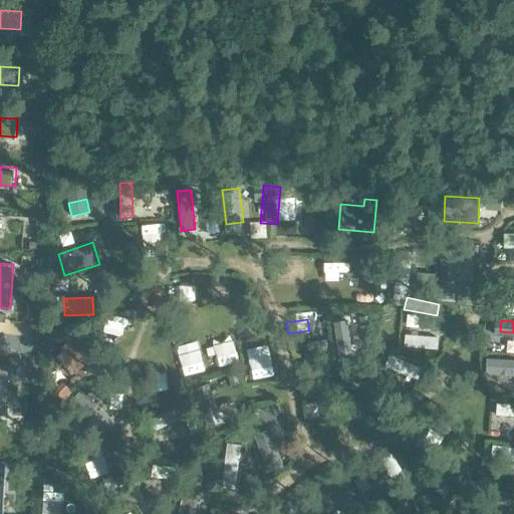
[(359,324),(327,337),(331,348),(363,335),(359,324)]
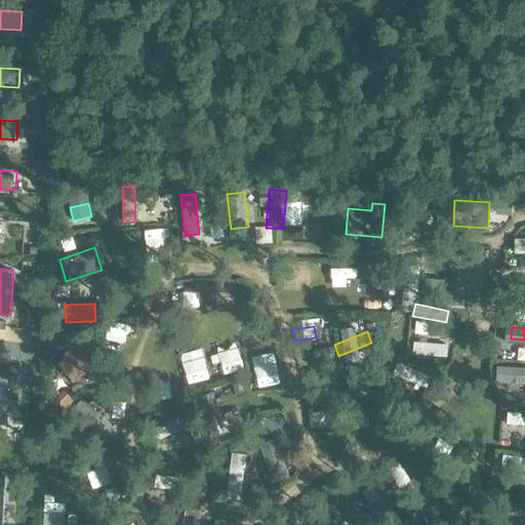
[(64,360),(58,364),(74,384),(80,378),(98,363),(102,360),(83,337),(69,350),(72,353),(64,360)]
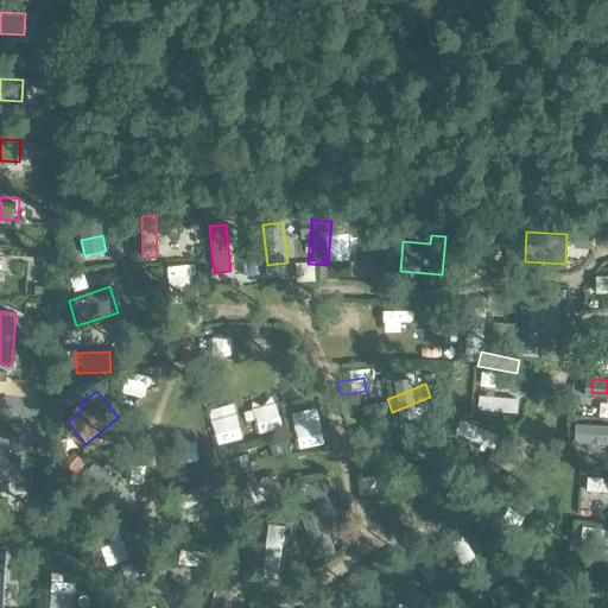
[(461,420),(456,434),(494,449),(500,437),(461,420)]
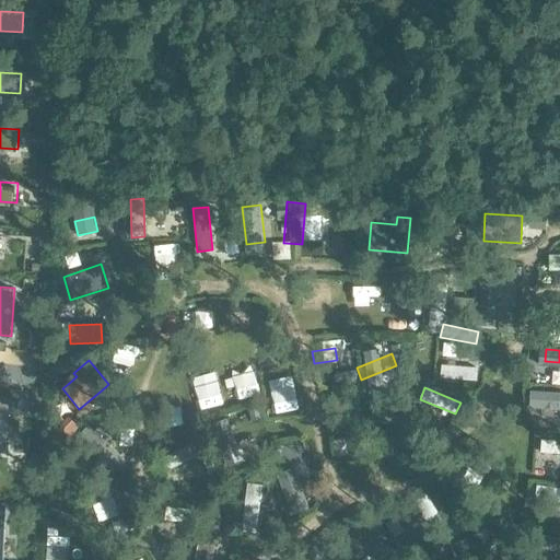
[(559,392),(545,392),(544,404),(559,405),(559,392)]
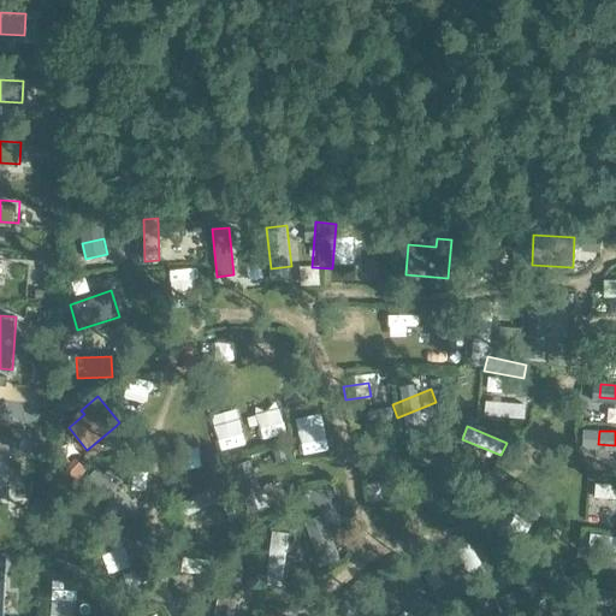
[(0,434),(0,503),(12,503),(15,436),(0,434)]
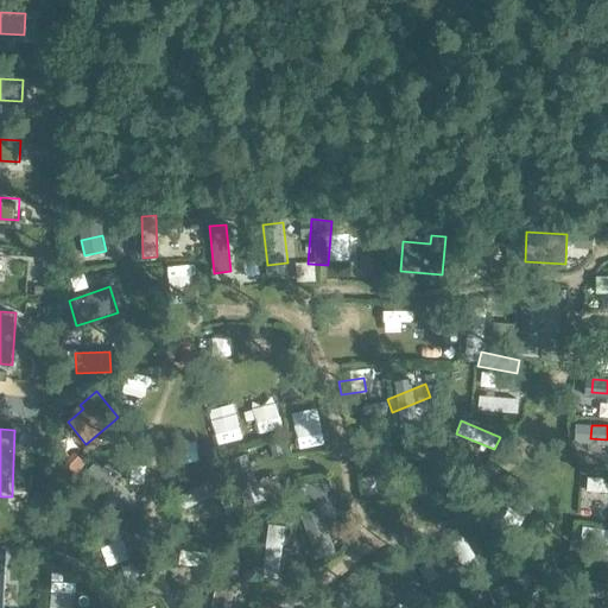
[(271,448),(244,456),(247,469),(276,460),(271,448)]
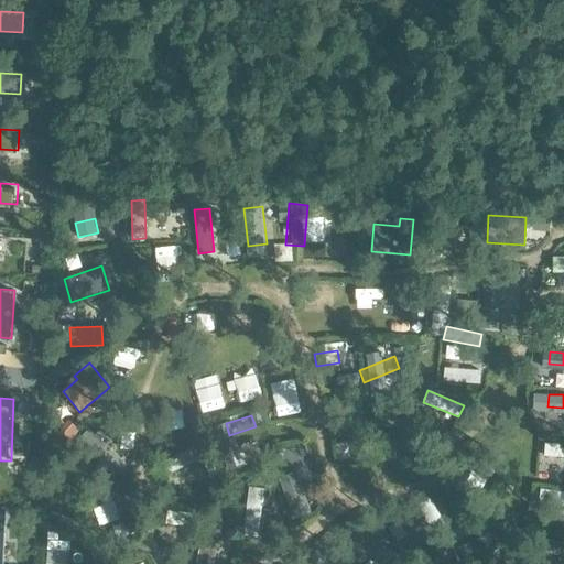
[(563,444),(545,444),(544,456),(563,456),(563,444)]
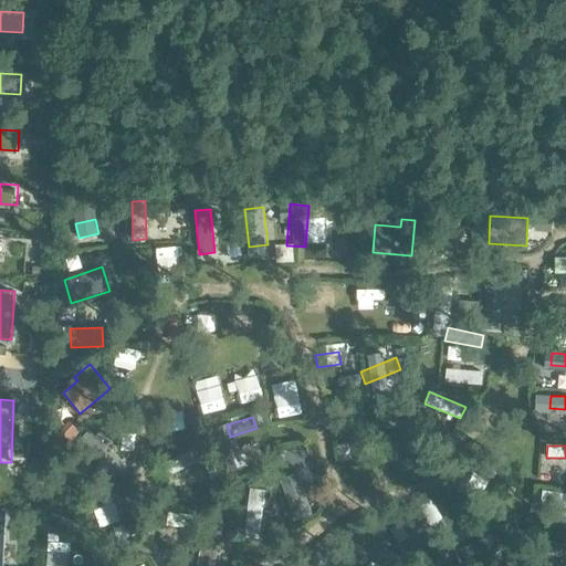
[(198,447),(166,462),(171,474),(190,465),(192,471),(198,469),(195,463),(203,459),(198,447)]
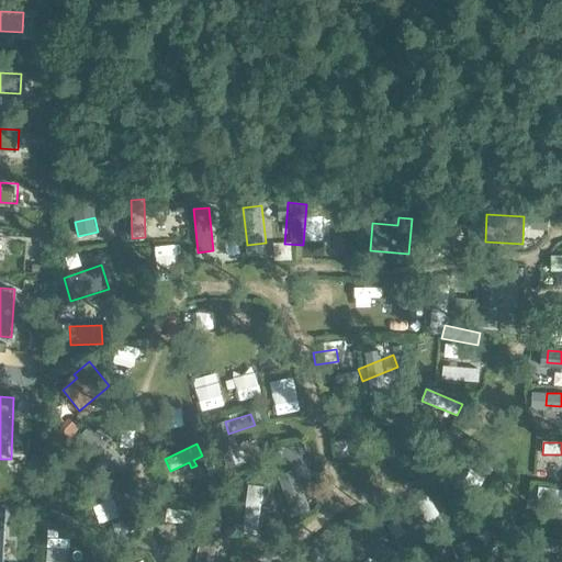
[(298,476),(281,508),(292,514),(308,482),(298,476)]
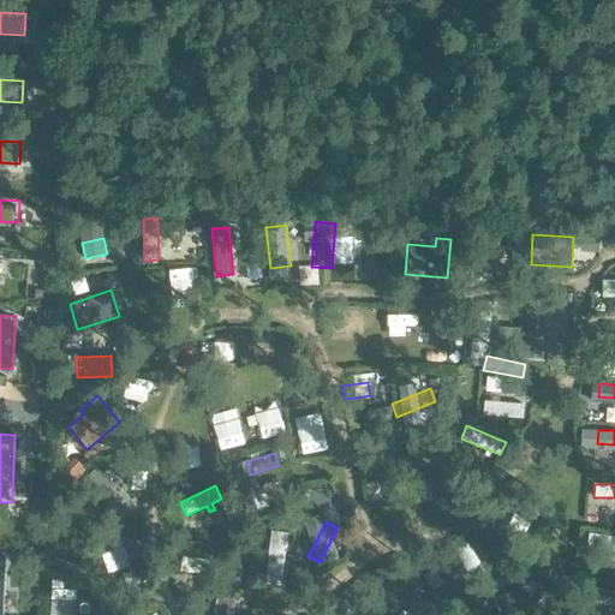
[(272,531),(266,583),(281,585),(286,550),(293,550),(294,542),(287,541),(287,532),(272,531)]
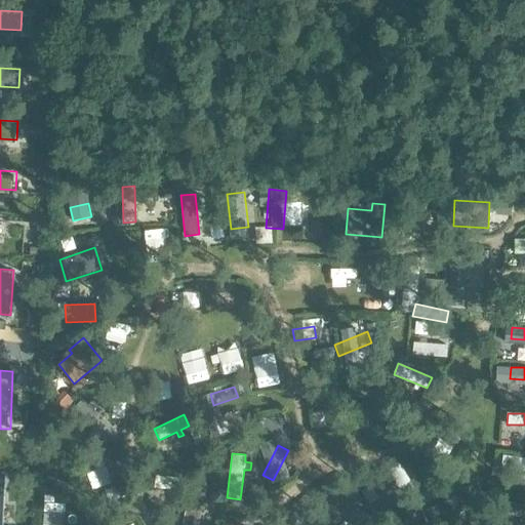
[(524,457),(503,455),(501,468),(524,471),(524,475),(524,457)]
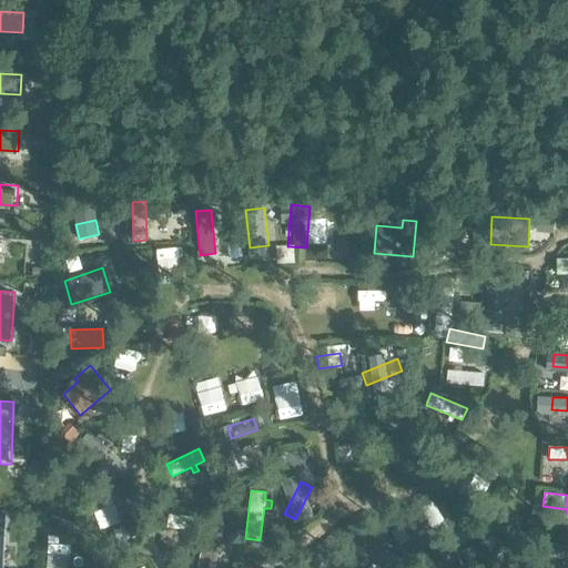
[(433,503),(422,508),(438,536),(449,529),(433,503)]
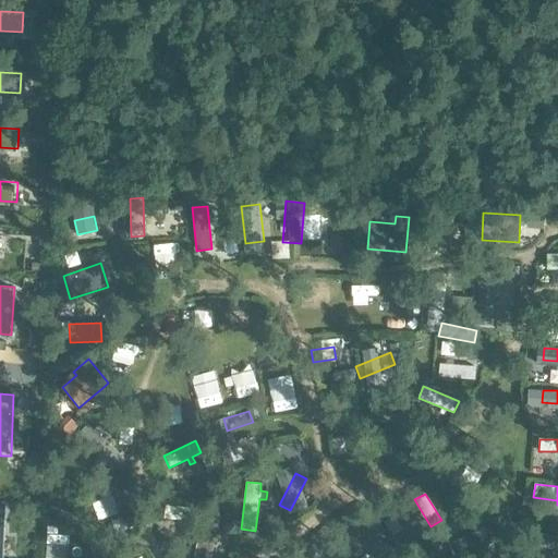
[(166,506),(165,518),(193,520),(194,508),(166,506)]
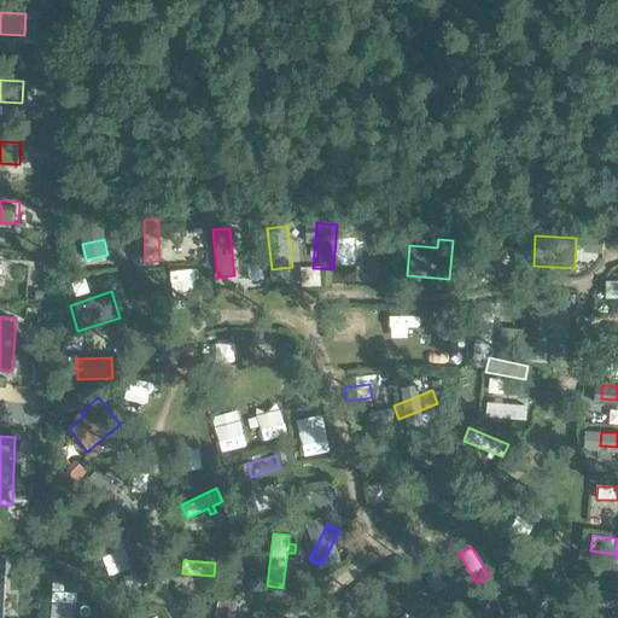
[(226,566),(216,617),(225,617),(233,617),(244,570),(226,566)]
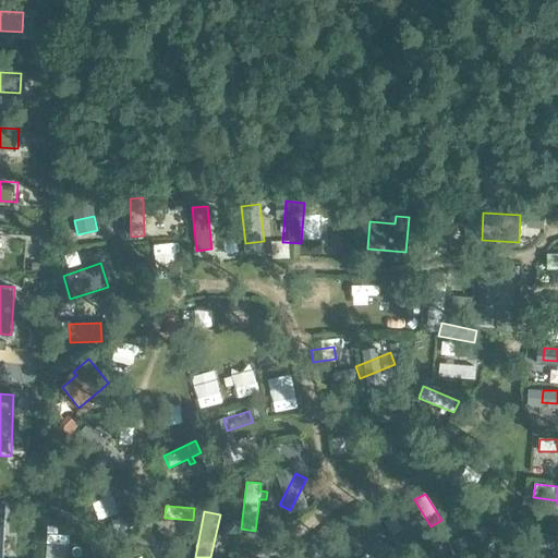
[(351,533),(329,555),(332,557),(349,557),(363,545),(375,557),(380,557),(389,549),(354,513),(342,524),(351,533)]
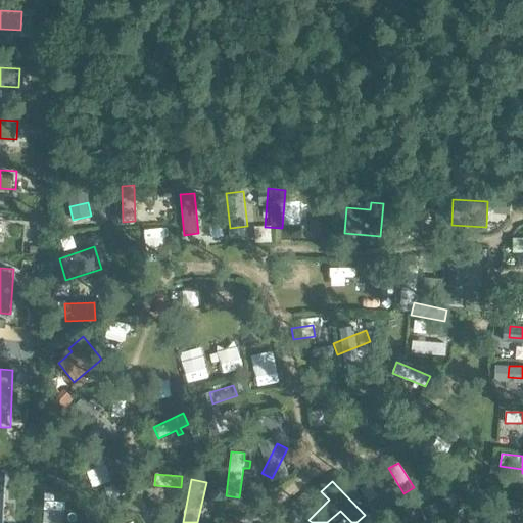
[(446,498),(422,509),(428,522),(468,506),(462,492),(455,495),(453,489),(444,492),(446,498)]
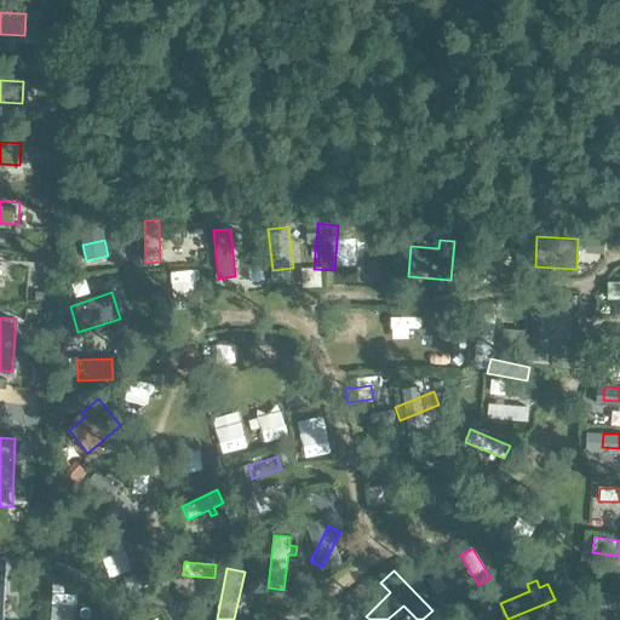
[(61,587),(56,619),(67,619),(72,589),(61,587)]
